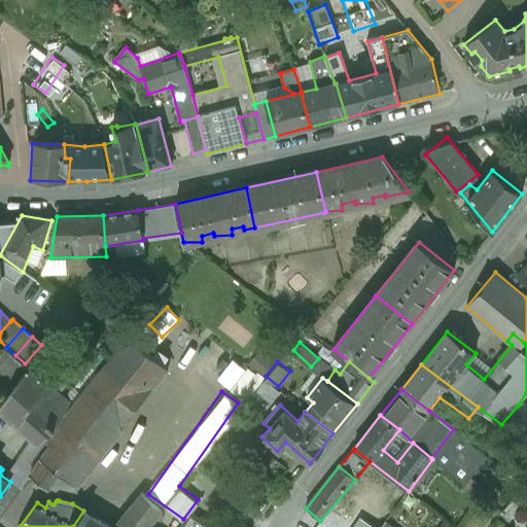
[(111,526),(83,511),(73,526),(111,526)]
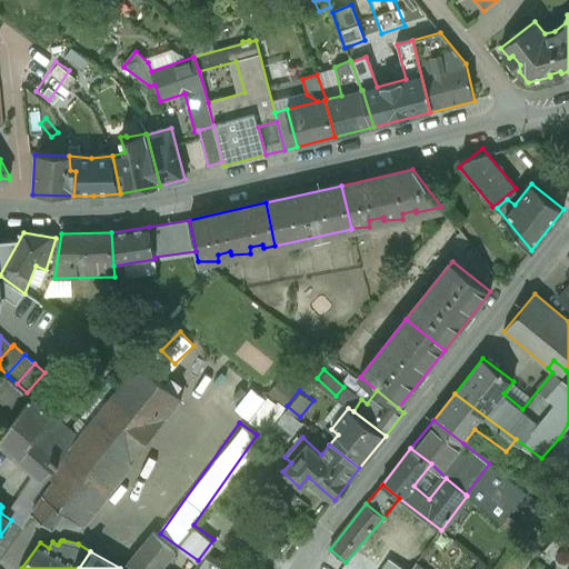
[(402,568),(388,559),(381,568),(402,568)]
